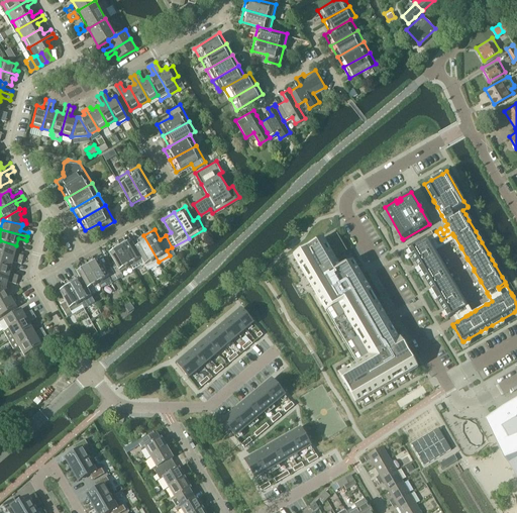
[(353,259),(340,267),(334,255),(343,250),(346,248),(336,231),(324,238),(323,237),(311,243),(310,242),(304,246),(305,247),(293,254),(304,274),(325,310),(325,309),(328,308),(358,360),(355,362),(338,372),(345,383),(344,384),(347,391),(349,390),(354,399),(355,400),(355,401),(357,400),(360,399),(369,394),(373,392),(381,387),(384,385),(393,380),(396,378),(405,373),(408,371),(417,366),(410,354),(411,353),(408,346),(406,347),(399,336),(353,259)]
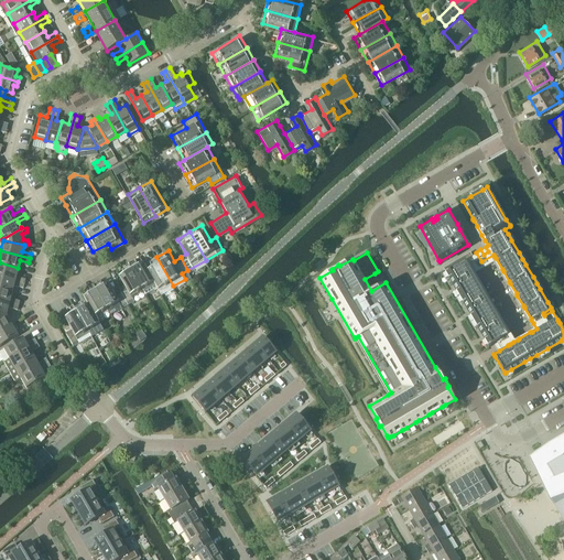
[(445,270),(448,277),(456,289),(463,301),(470,314),(477,325),(485,338),(488,344),(488,345),(494,342),(502,336),(506,335),(508,333),(507,332),(501,321),(500,320),(494,309),(492,308),(487,297),(486,295),(479,284),(478,283),(473,272),(472,270),(479,266),(473,254),(465,259),(462,260),(459,261),(445,270)]
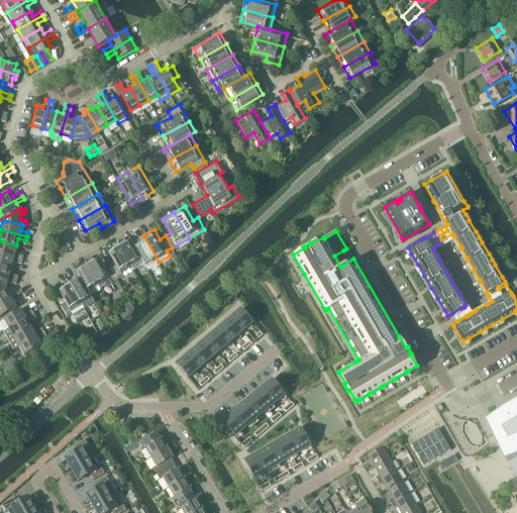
[(129,234),(118,241),(133,267),(143,261),(132,241),(133,241),(129,234)]
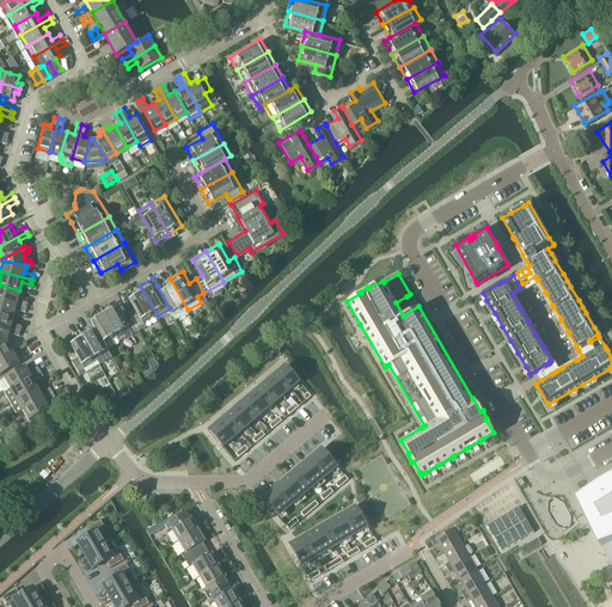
[(158,286),(157,286),(170,308),(175,317),(188,310),(170,279),(158,286)]
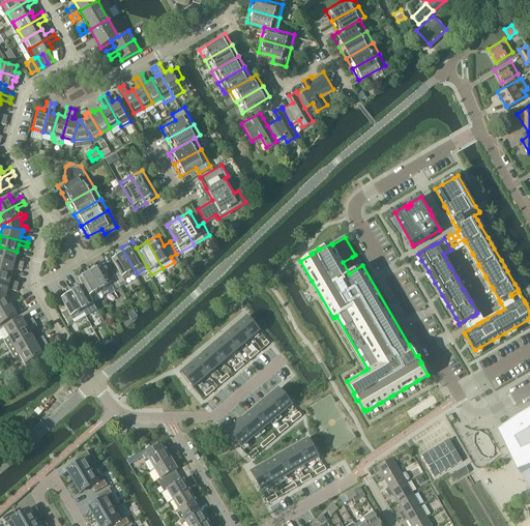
[(0,246),(0,257),(23,263),(24,259),(16,257),(17,252),(0,246)]
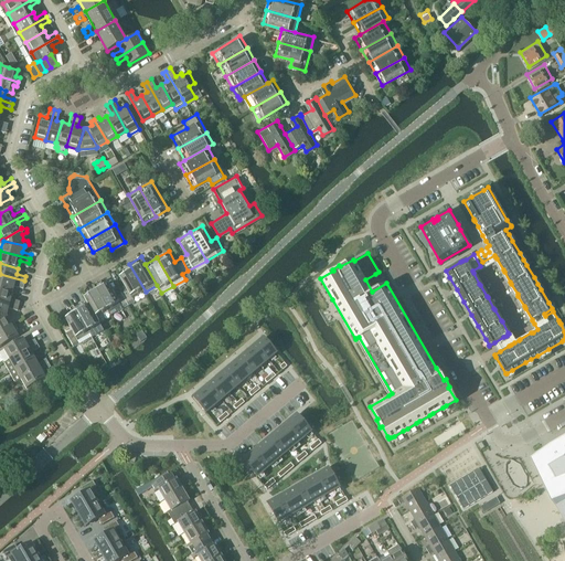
[(127,302),(145,292),(129,264),(117,271),(126,286),(119,289),(127,302)]
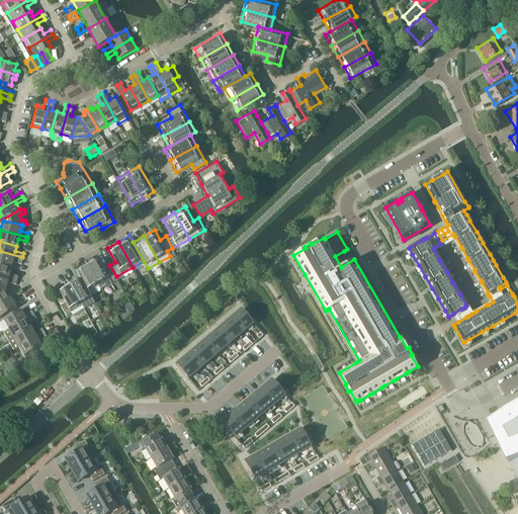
[(0,251),(0,261),(11,265),(13,259),(21,261),(22,257),(0,251)]
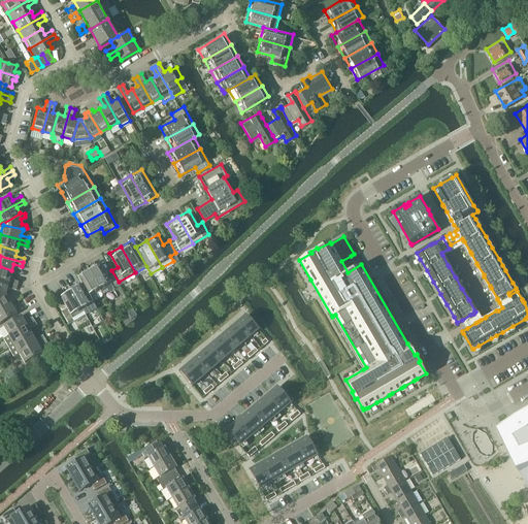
[(119,282),(111,270),(106,273),(99,259),(88,265),(102,292),(119,282)]
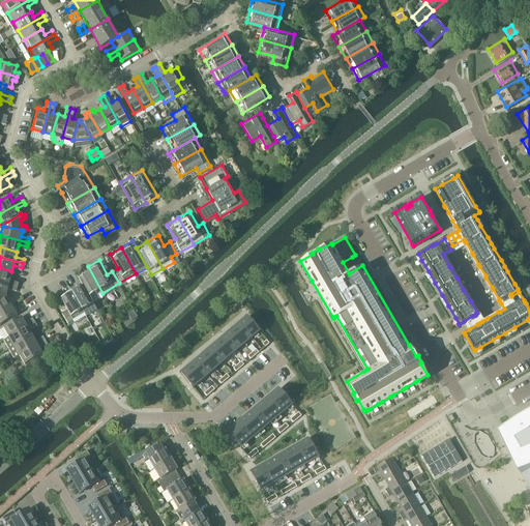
[(92,299),(102,293),(88,266),(77,272),(81,280),(92,299)]
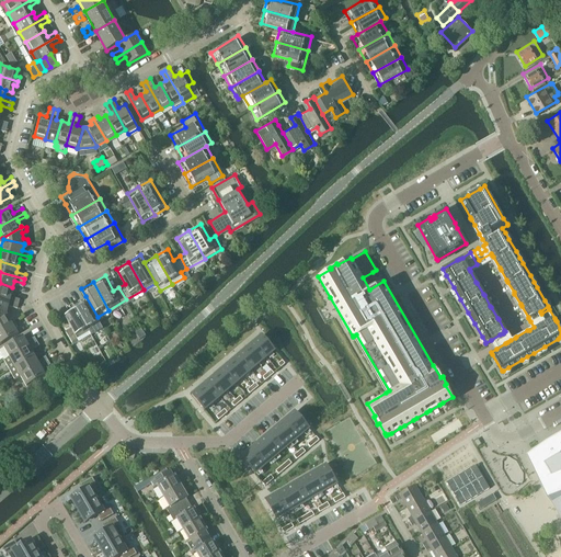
[(0,283),(0,295),(19,300),(20,295),(11,293),(12,287),(0,283)]
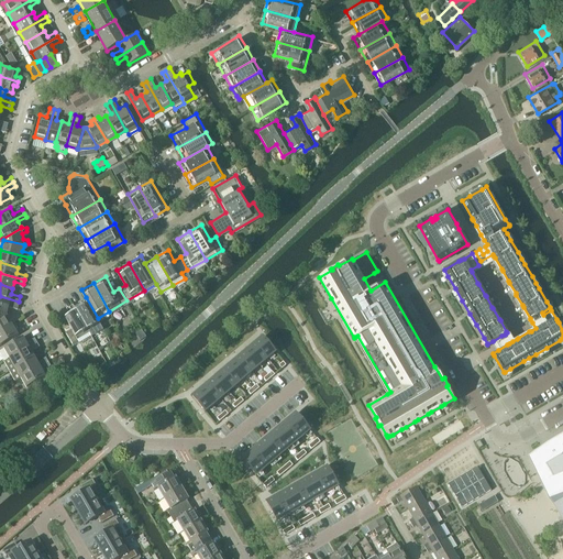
[(0,309),(7,311),(7,309),(8,304),(17,306),(19,302),(0,296),(0,309)]
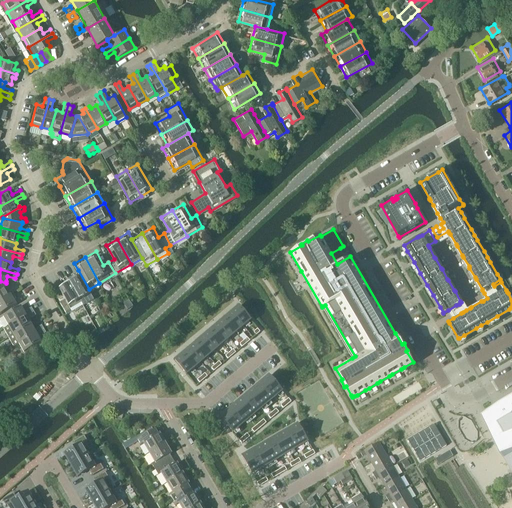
[(93,295),(89,289),(78,270),(67,276),(82,302),(93,295)]
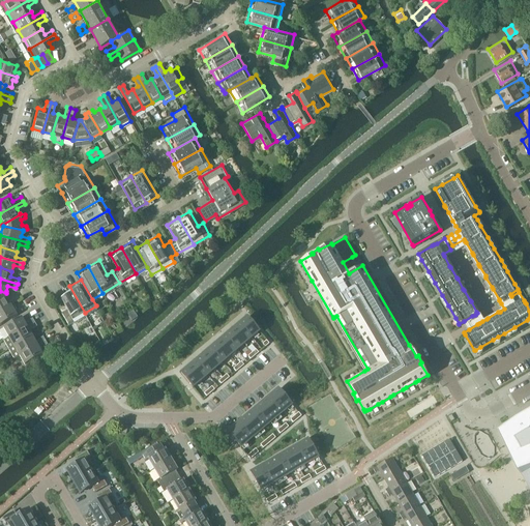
[(68,322),(85,313),(69,286),(68,284),(62,288),(63,290),(59,292),(67,307),(61,310),(68,322)]
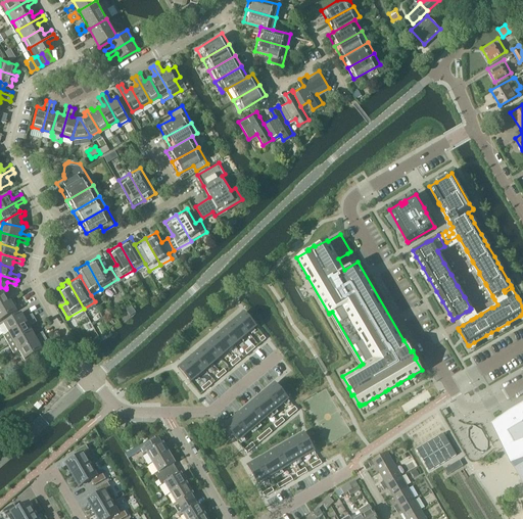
[(0,296),(0,304),(13,297),(11,293),(9,294),(8,293),(7,291),(0,296)]
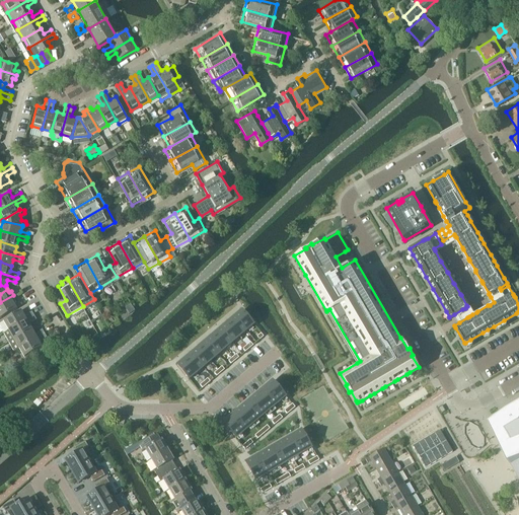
[(13,295),(0,302),(0,315),(16,306),(13,301),(15,299),(13,295)]
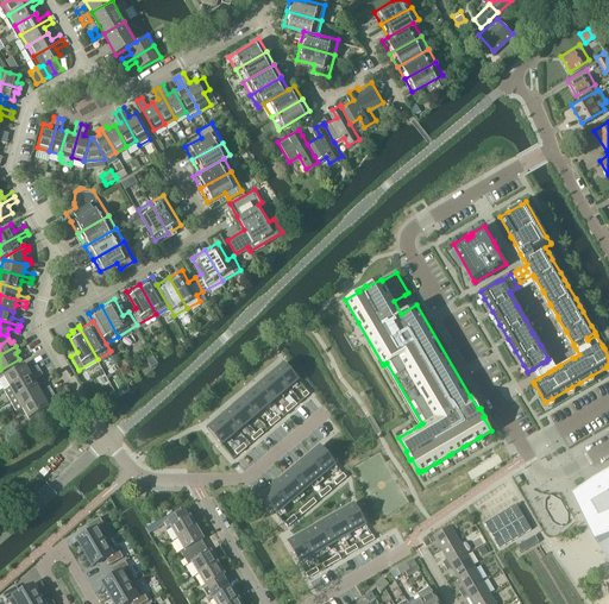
[(154,353),(146,357),(151,364),(157,360),(154,353)]
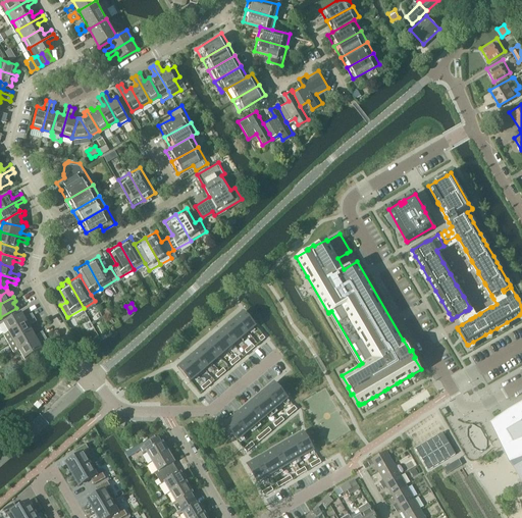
[(20,309),(3,319),(8,329),(34,314),(32,311),(24,315),(20,309)]
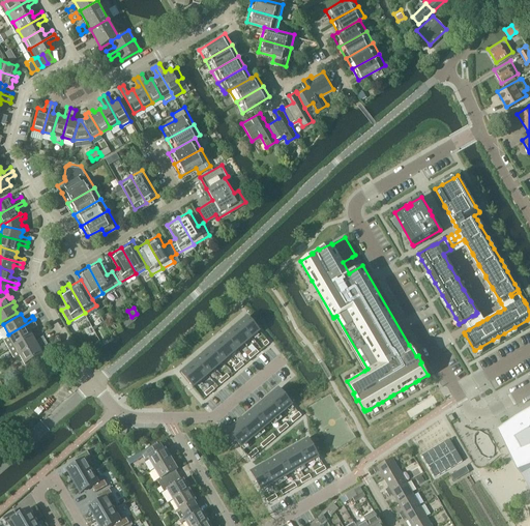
[(246,314),(239,320),(252,334),(259,328),(246,314)]
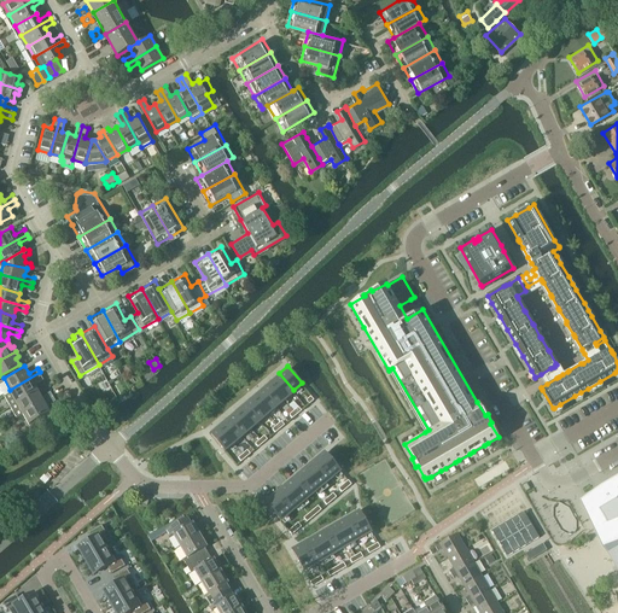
[(554,367),(541,374),(547,384),(559,377),(554,367)]
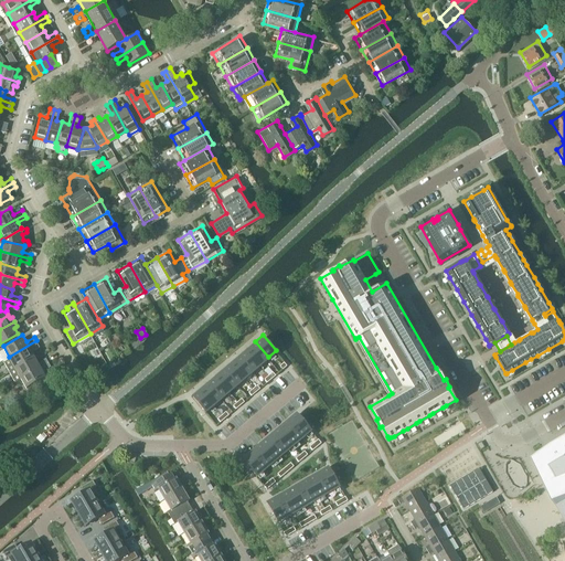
[(9,357),(3,360),(9,370),(34,355),(31,349),(39,345),(36,340),(9,357)]
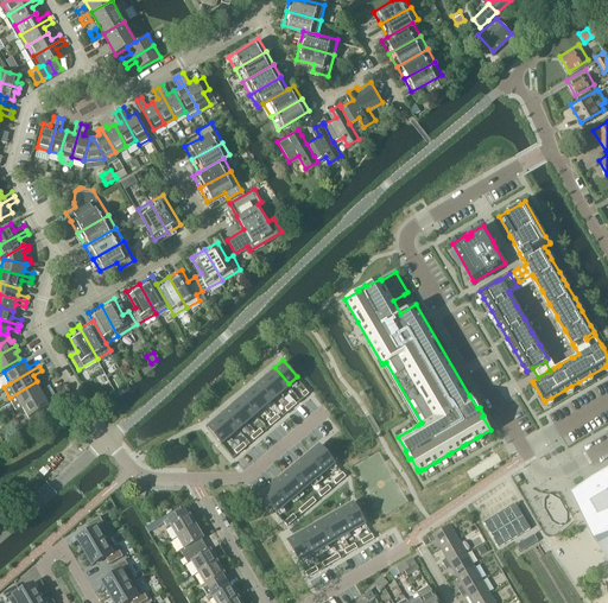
[(274,367),(266,374),(280,391),(289,383),(274,367)]
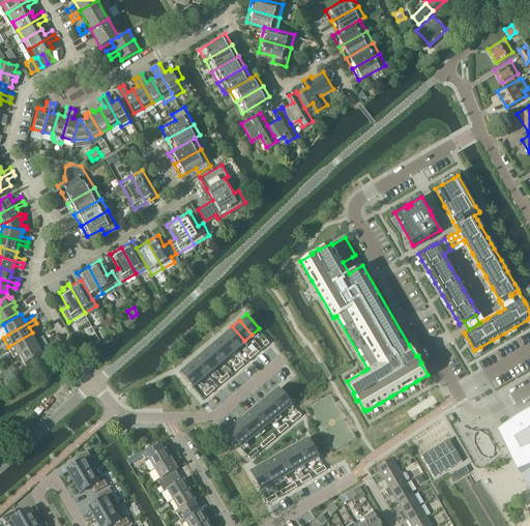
[(232,326),(225,332),(237,347),(244,341),(232,326)]
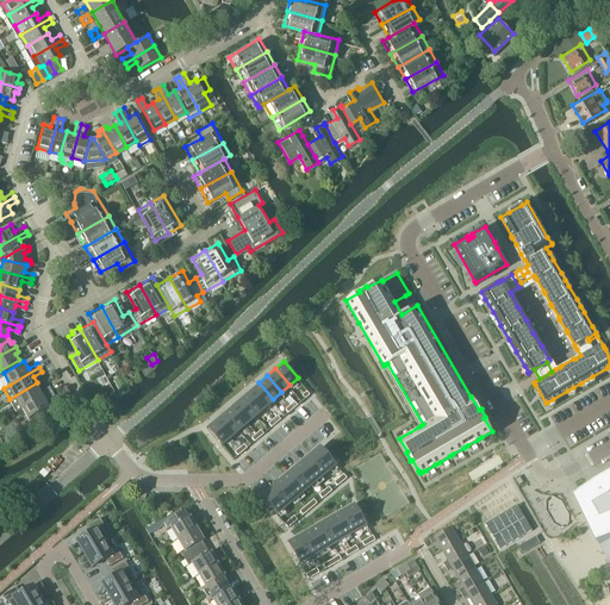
[(37,382),(10,399),(16,409),(22,405),(51,388),(49,384),(41,388),(37,382)]
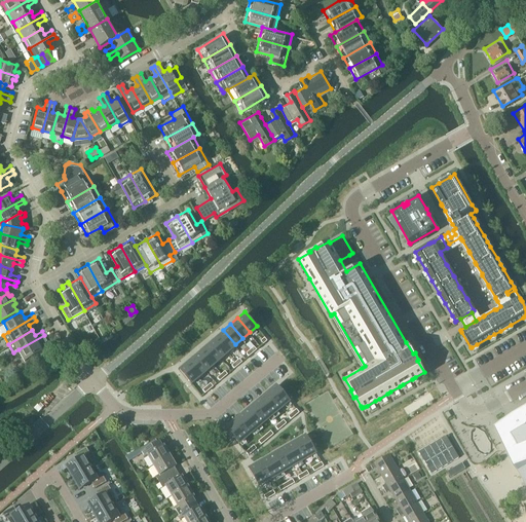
[(223,330),(216,336),(228,350),(235,344),(223,330)]
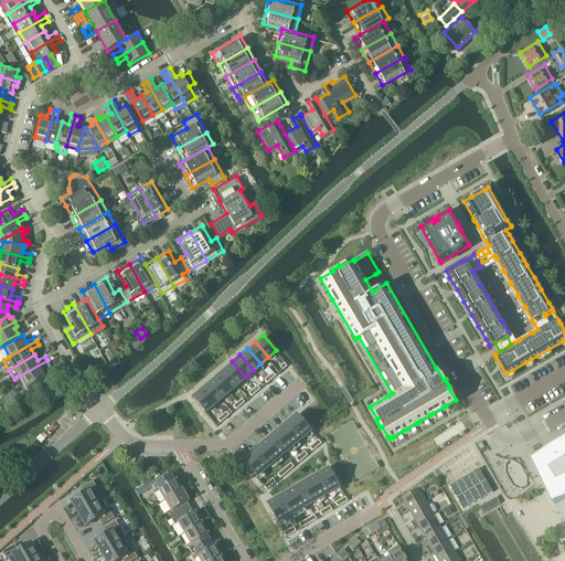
[(48,360),(20,376),(30,392),(41,385),(38,380),(45,376),(42,369),(51,364),(48,360)]
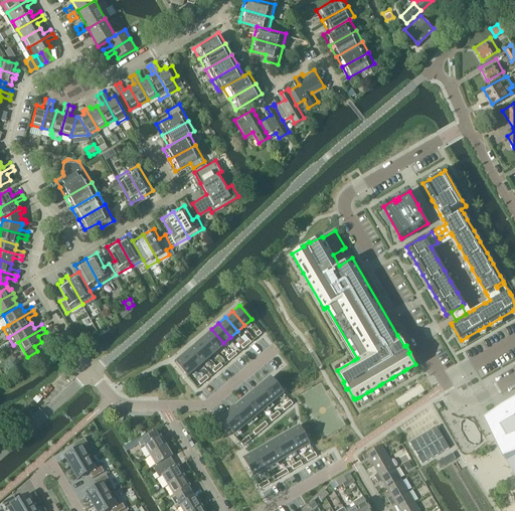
[(211,329),(204,335),(216,349),(223,343),(211,329)]
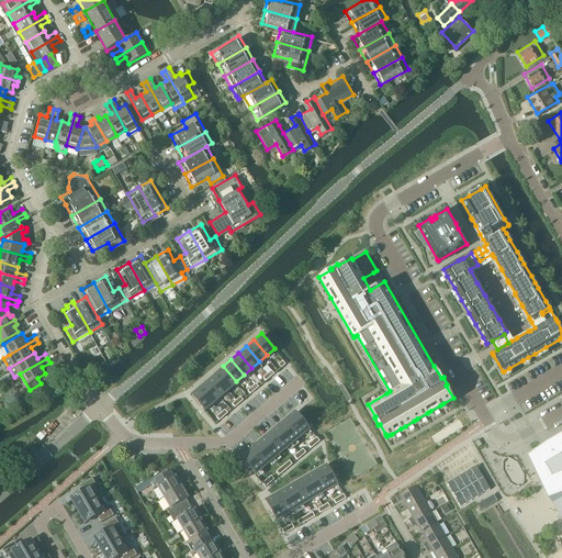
[(94,361),(89,366),(92,371),(99,367),(94,361)]
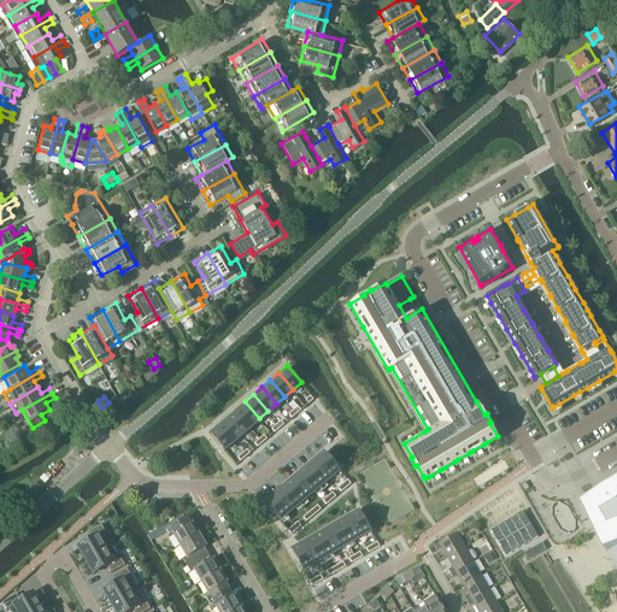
[(245,401),(236,409),(251,425),(259,418),(245,401)]
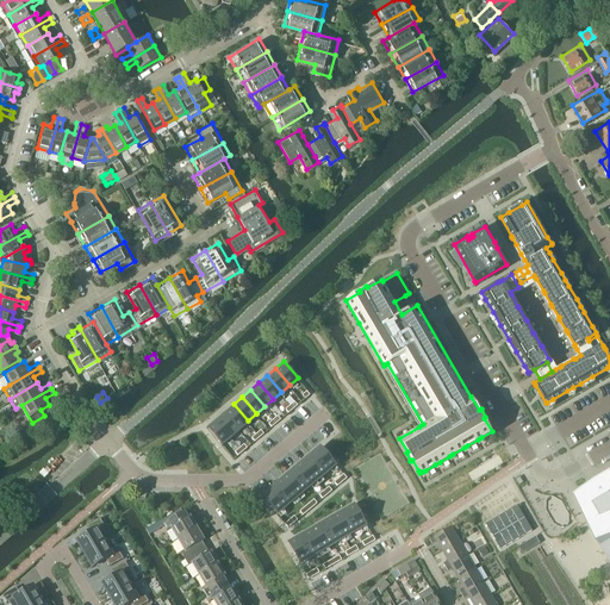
[(234,404),(225,411),(238,428),(248,420),(234,404)]
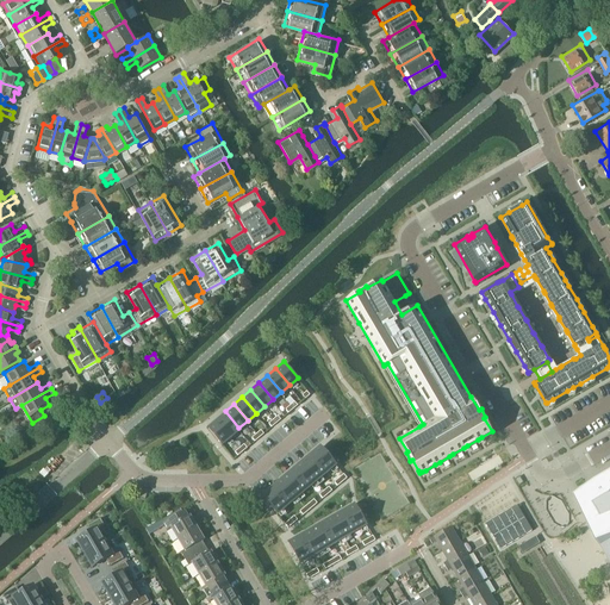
[(225,411),(216,418),(230,435),(238,428),(225,411)]
